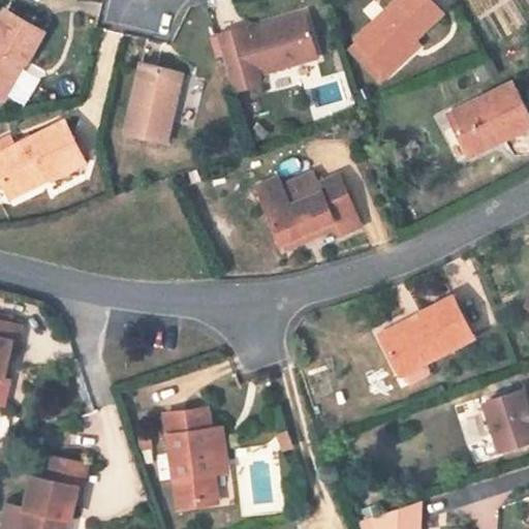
[(442,11),(431,0),(397,0),(355,39),(358,40),(383,68),(414,38),(442,11)]
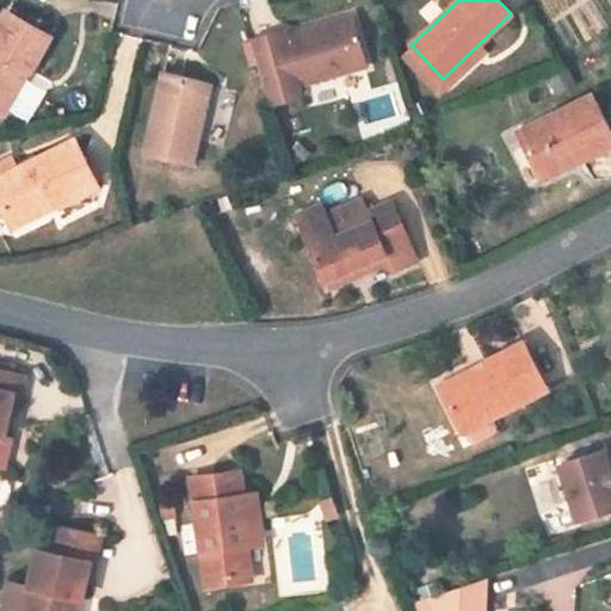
[(50,37),(7,12),(0,25),(0,106),(23,67),(31,72),(50,37)]
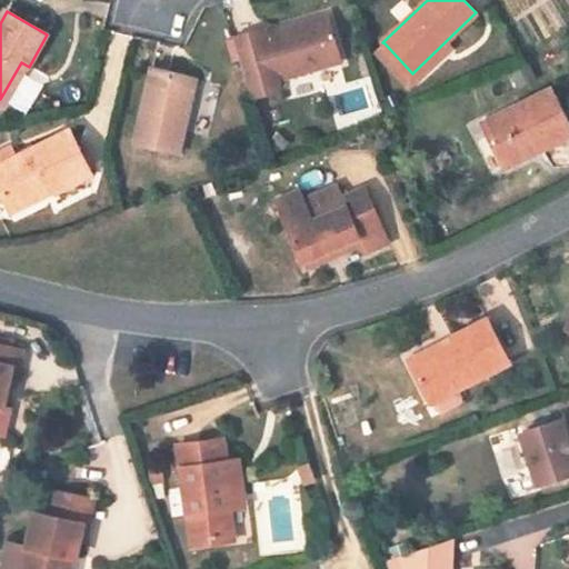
[(280,80),(341,62),(328,16),(267,33),(266,28),(232,37),(251,99),(276,91),(280,80)]
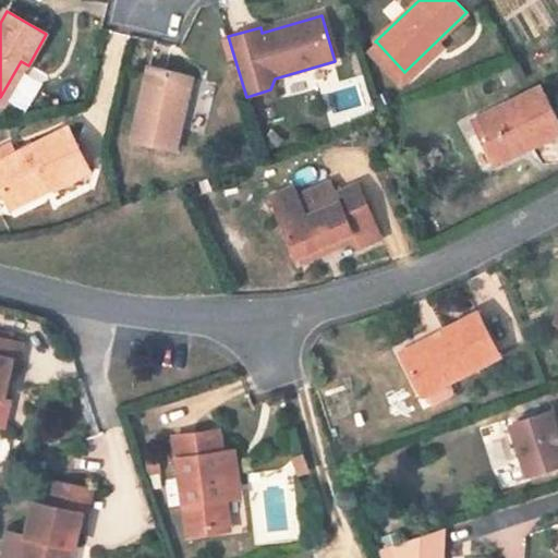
[(443,46),(437,40),(404,72),(396,80),(401,85),(443,46)]
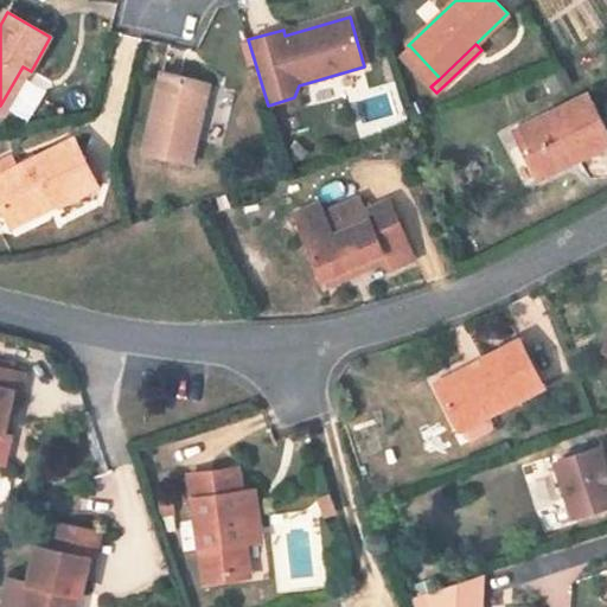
[(430,87),(440,78),(410,46),(401,55),(430,87)]
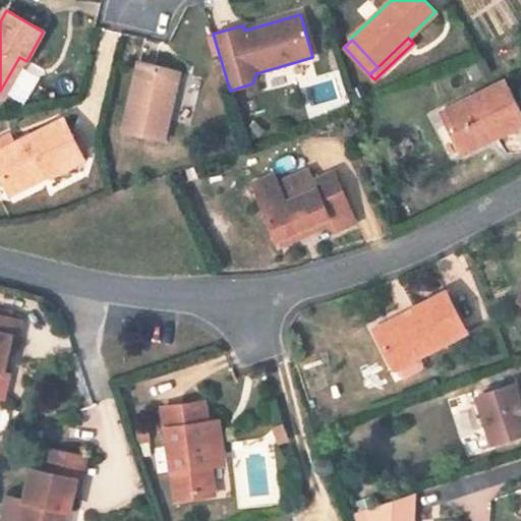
[(0,95),(5,99),(26,61),(19,57),(0,91),(0,95)]
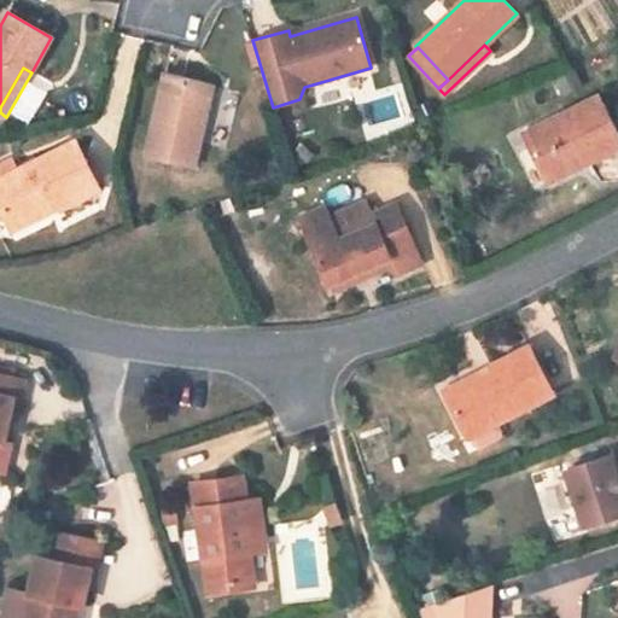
[(214,86),(165,74),(146,155),(194,167),(214,86)]
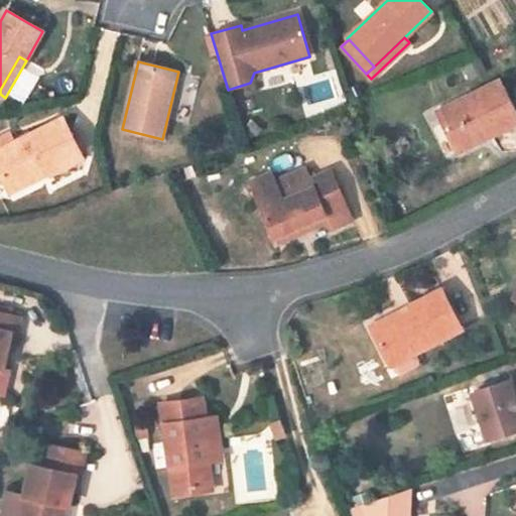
[(489,137),(515,123),(515,111),(501,80),(436,112),(454,146),(486,131),(489,137)]
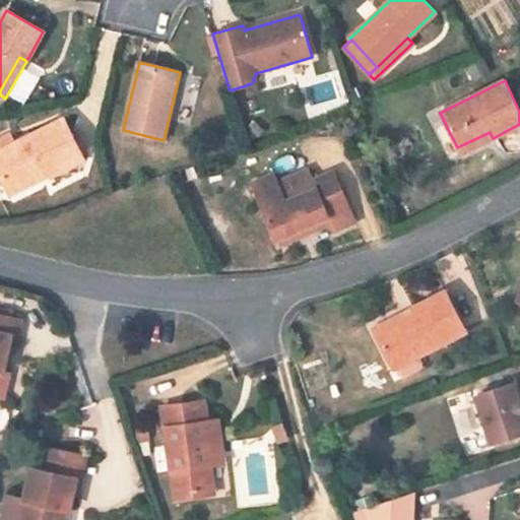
[(84,158),(64,119),(16,143),(11,134),(0,139),(0,172),(8,189),(48,169),(52,176),(84,158)]
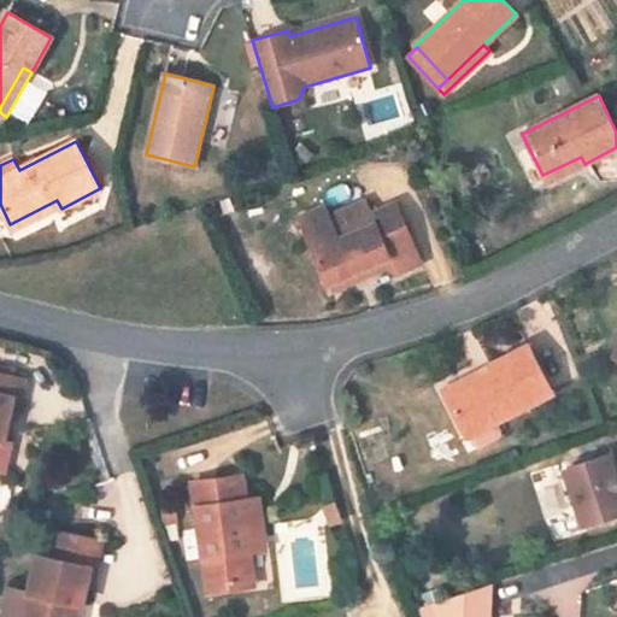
[(547,183),(585,164),(581,157),(542,175),(547,183)]
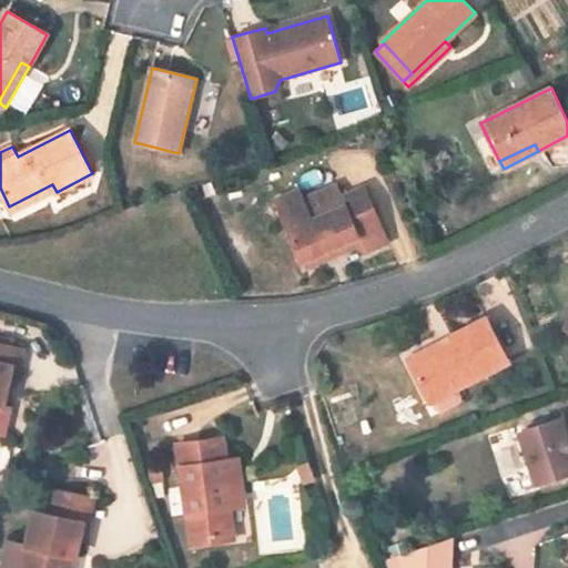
[(13,214),(57,192),(52,184),(9,206),(13,214)]
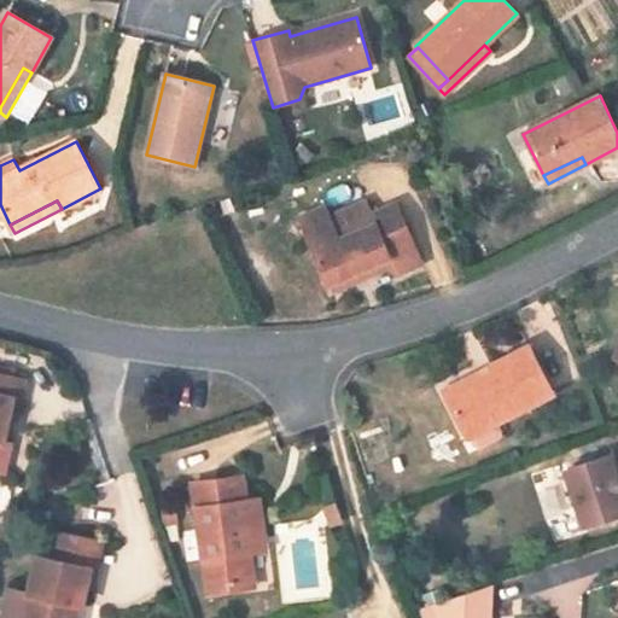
[(307,237),(328,285),(362,269),(366,277),(392,266),(396,274),(421,263),(396,204),(372,215),(366,202),(328,219),(331,226),(307,237)]
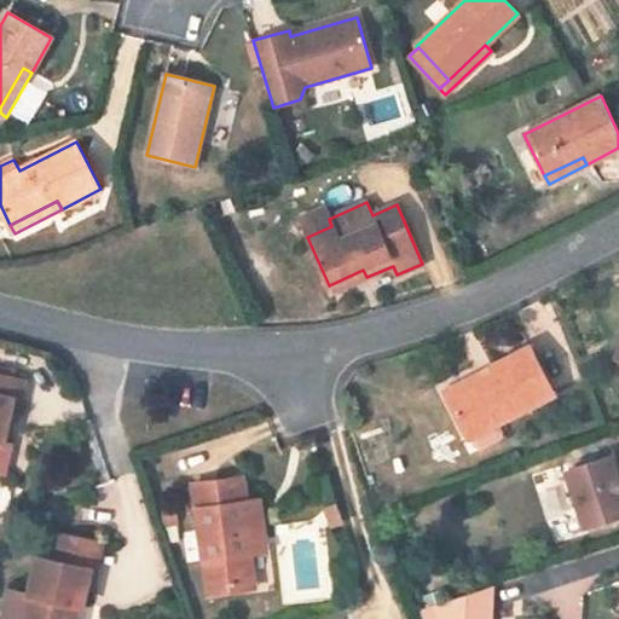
[(300,219),(307,237),(331,226),(329,219),(324,208),(300,219)]
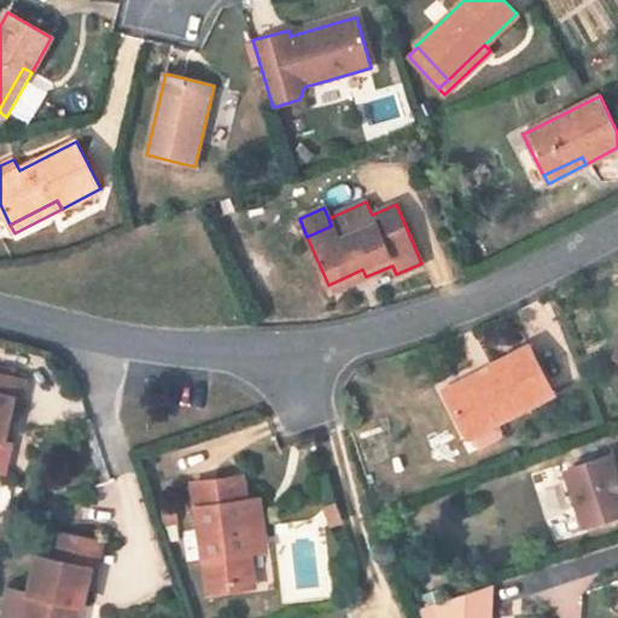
[(328,285),(331,291),(366,277),(362,269),(328,285)]
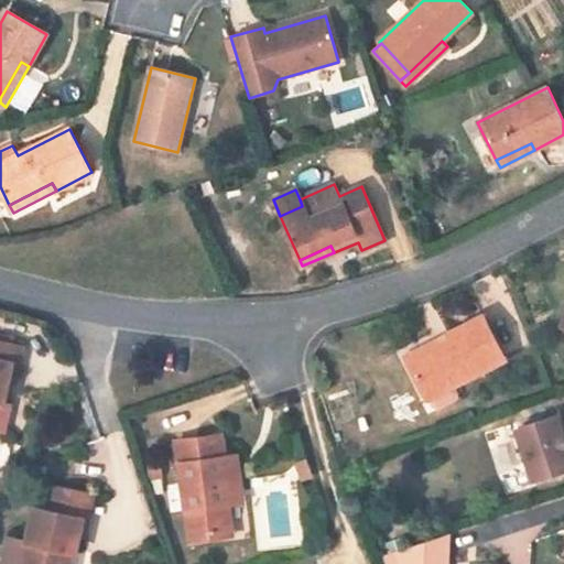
[(409,365),(427,400),(429,399),(433,408),(438,409),(456,400),(458,394),(454,386),(505,360),(483,316),(447,334),(452,343),(409,365)]
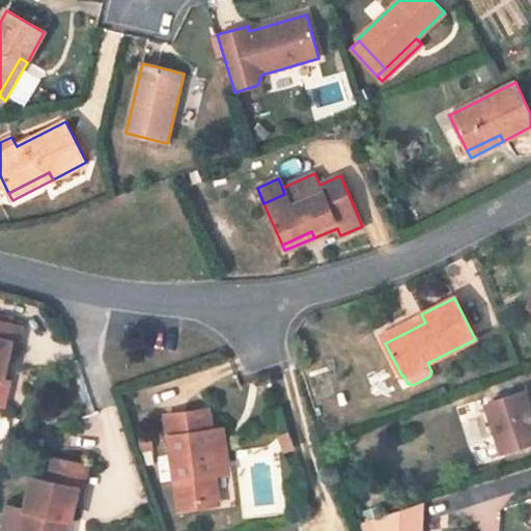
[(385,343),(425,323),(421,314),(381,336),(385,343)]
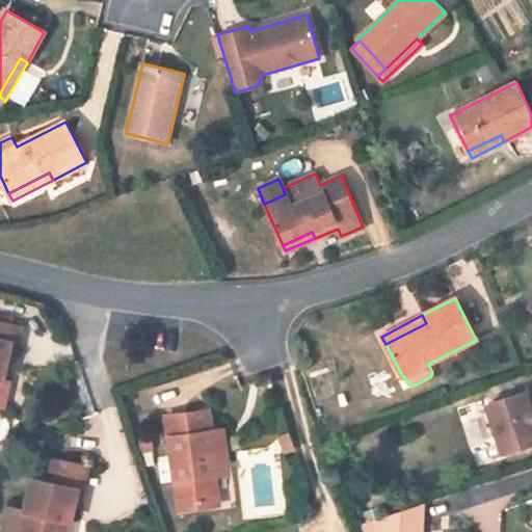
[(17,345),(21,326),(0,322),(0,406),(4,408),(9,382),(3,380),(10,344),(17,345)]
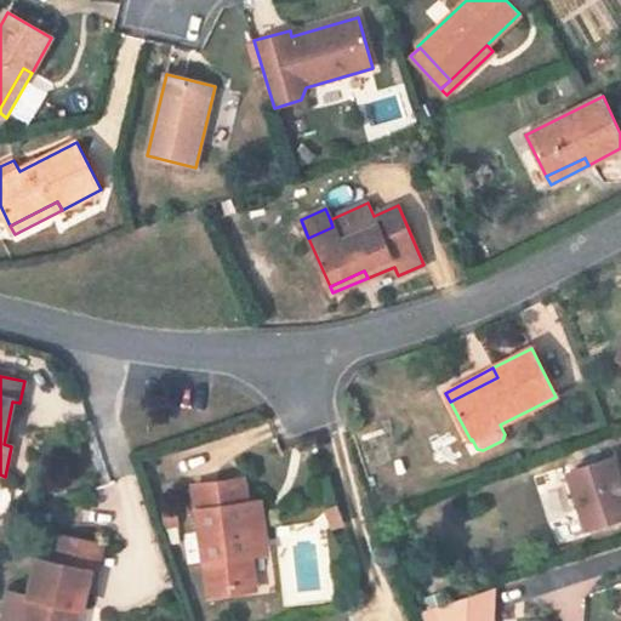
[(590,530),(620,518),(620,488),(619,480),(611,457),(570,472),(590,530)]
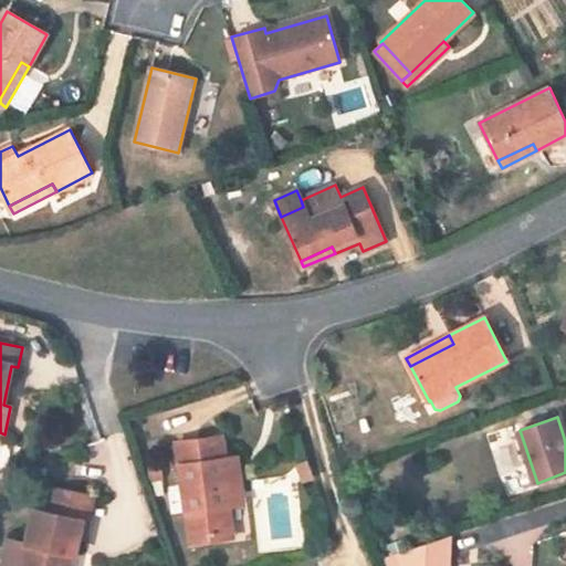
[(221,436),(177,442),(191,543),(218,540),(217,528),(231,526),(228,506),(231,505),(224,459),(221,436)]
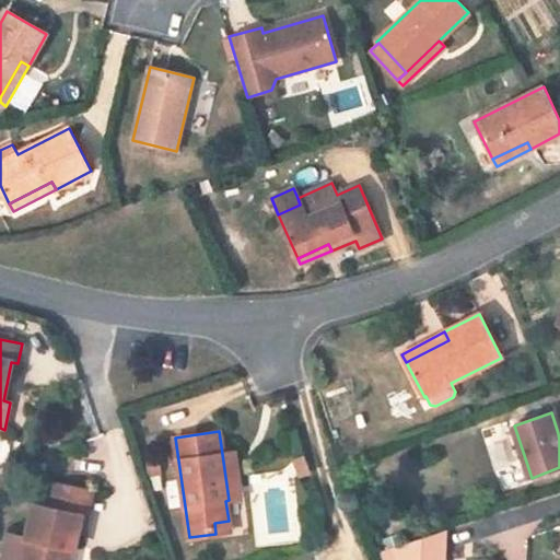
[(235,453),(222,454),(229,500),(242,499),(235,453)]
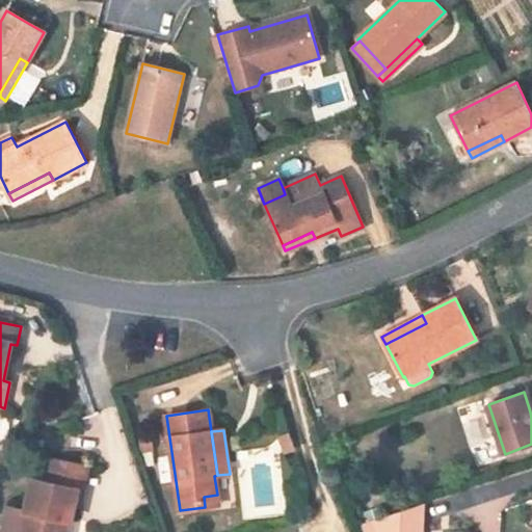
[(290,433),(280,436),(285,452),(295,448),(290,433)]
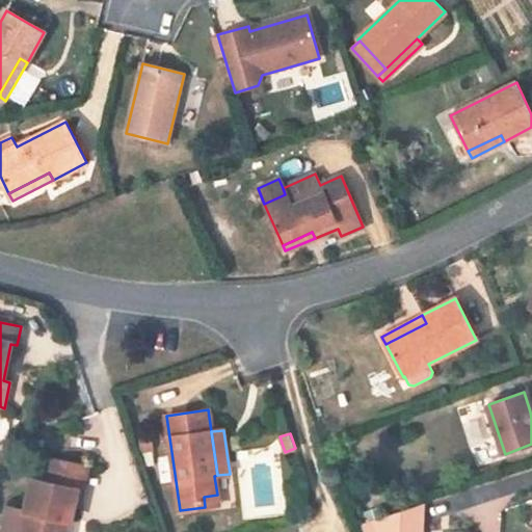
[(86,467),(51,459),(46,481),(78,487),(82,488),(86,467)]
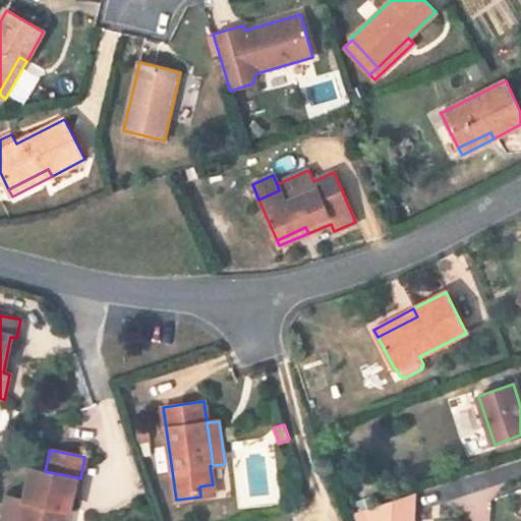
[(63,520),(66,510),(68,510),(76,477),(45,471),(33,468),(25,501),(7,496),(3,516),(21,520),(20,520),(63,520)]
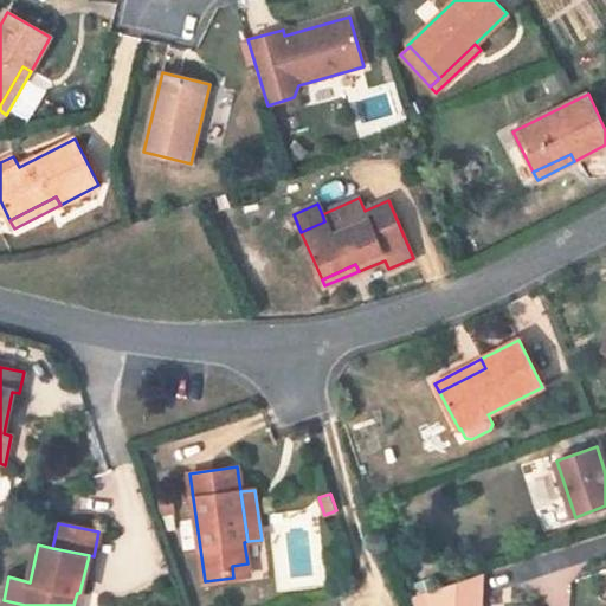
[(250,575),(247,563),(232,566),(233,578),(250,575)]
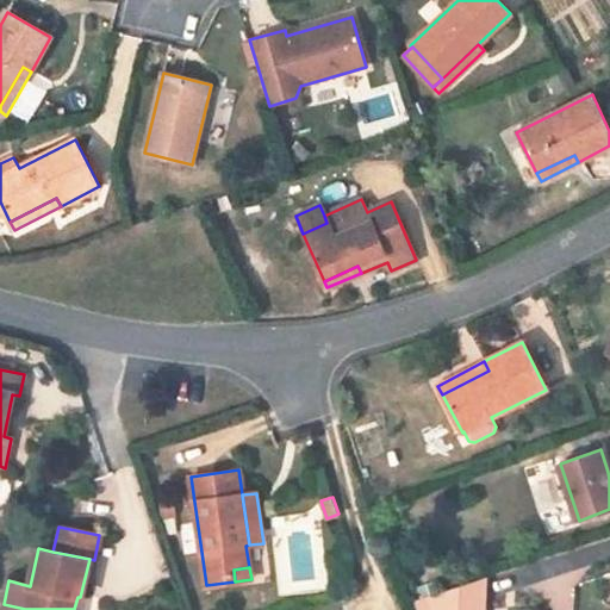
[(484,609),(486,578),(433,596),(435,609),(484,609)]
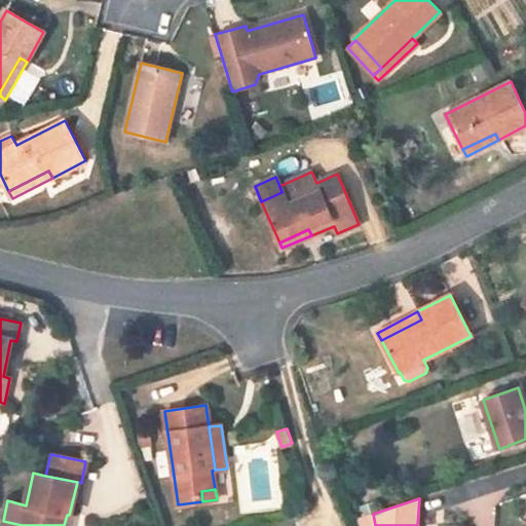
[(359,519),(361,525),(375,525),(373,514),(359,519)]
